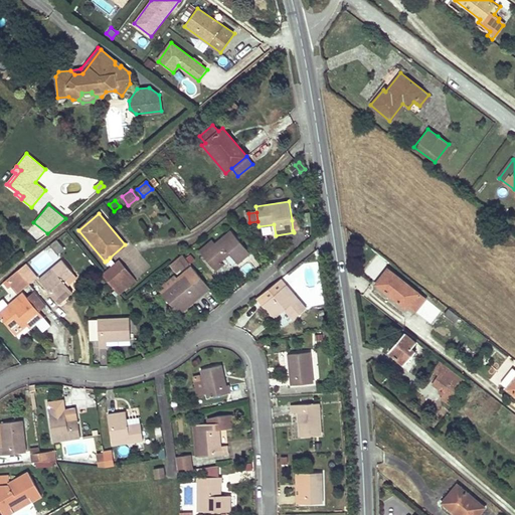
[(298,219),(292,220),(293,230),(300,229),(298,219)]
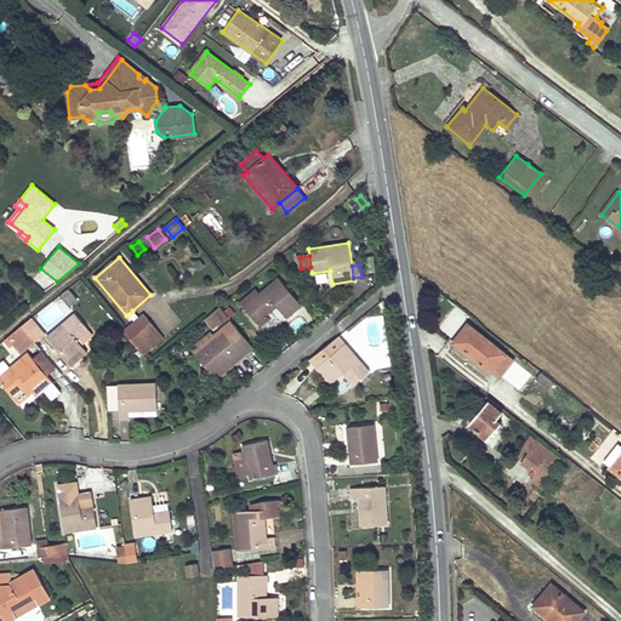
[(317,285),(332,283),(330,271),(315,273),(317,285)]
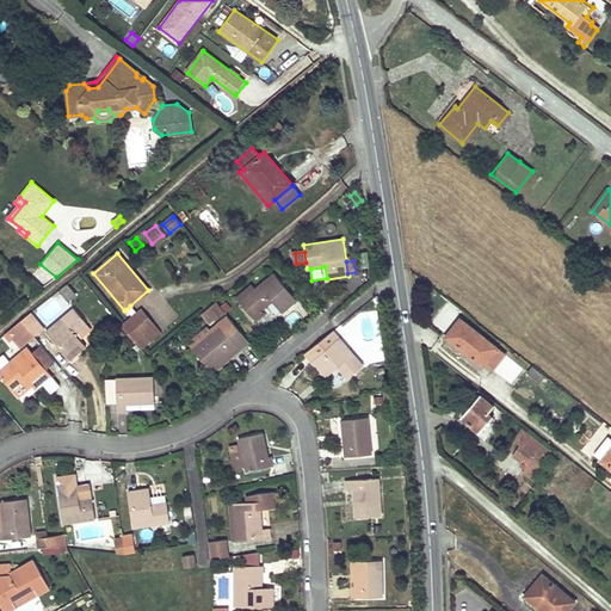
[(250,294),(246,290),(236,298),(255,321),(263,314),(260,312),(272,301),(282,313),(297,301),(275,273),(255,289),(250,294)]
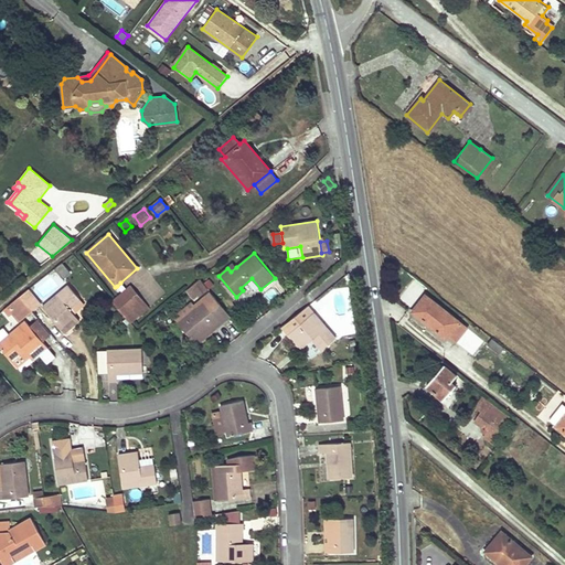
[(64,263),(57,268),(65,279),(73,274),(64,263)]
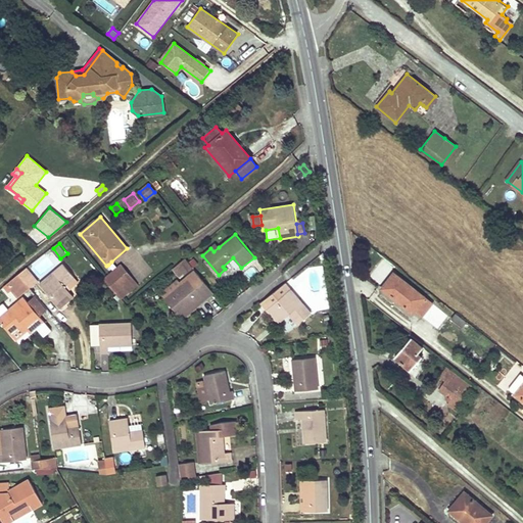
[(185,258),(177,265),(183,274),(192,267),(185,258)]
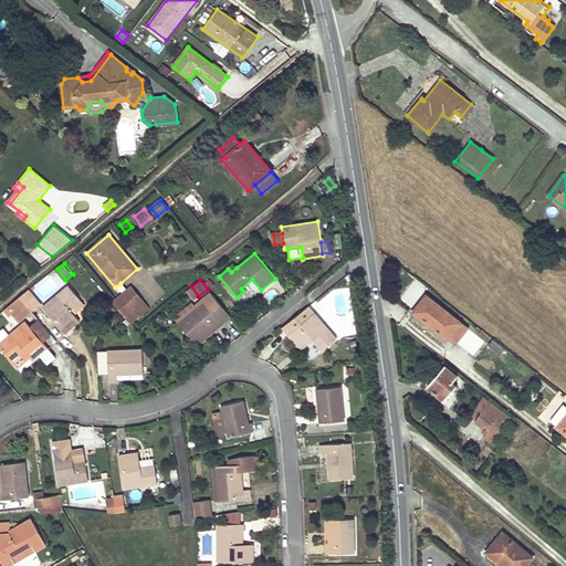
[(121,283),(117,286),(123,293),(127,290),(121,283)]
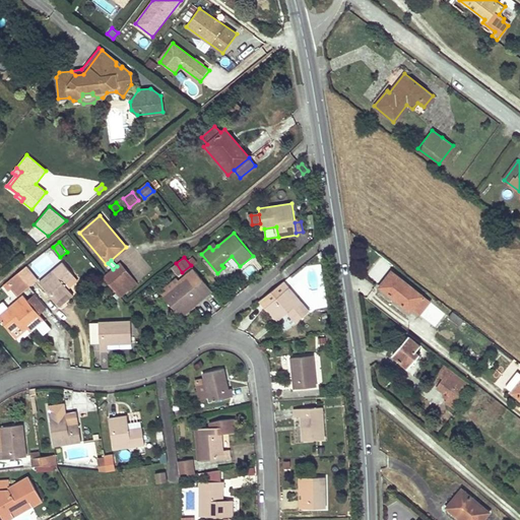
[(62,262),(38,282),(58,307),(72,295),(63,283),(73,275),(62,262)]
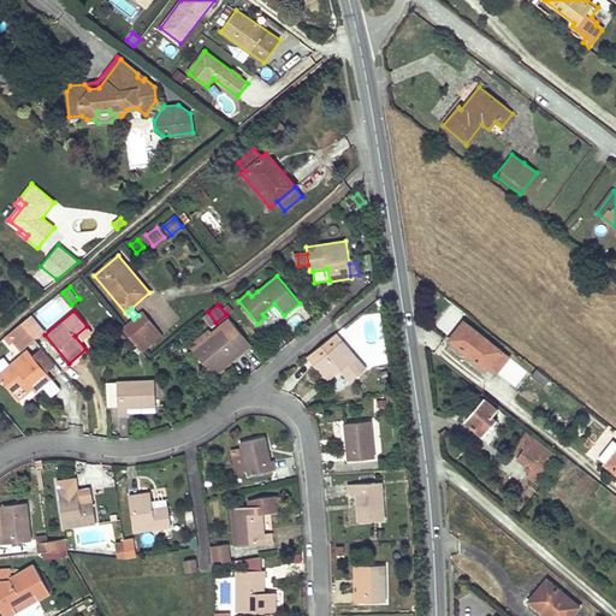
[(134,319),(122,329),(136,347),(140,351),(160,335),(142,312),(138,315),(134,319)]
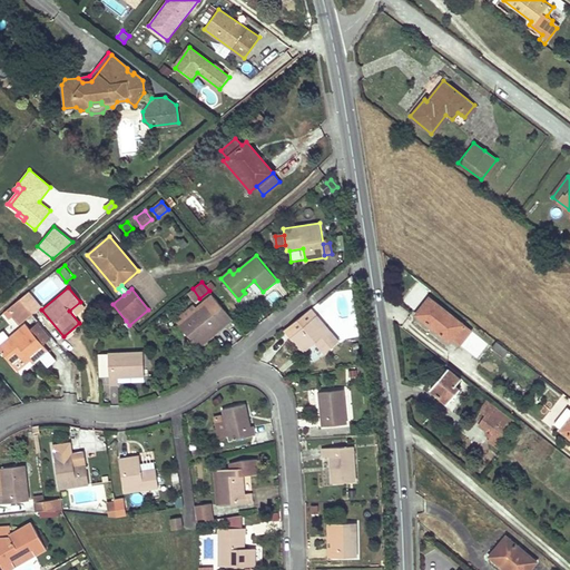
[(193,288),(188,293),(195,302),(199,298),(193,288)]
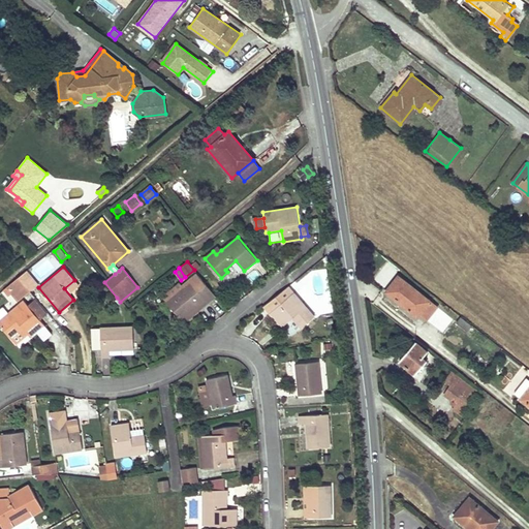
[(26,272),(18,278),(28,291),(36,284),(26,272)]
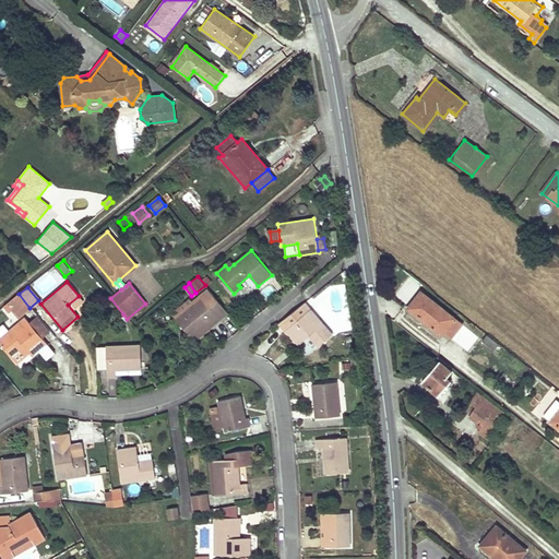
[(209,289),(174,317),(176,320),(210,292),(209,289)]
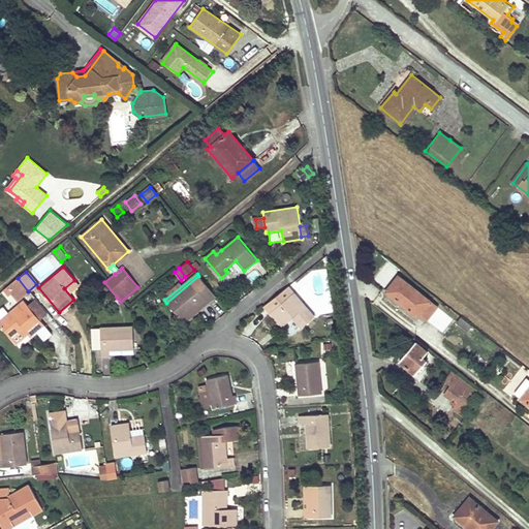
[(166,303),(181,319),(198,305),(201,308),(215,297),(198,276),(166,303)]
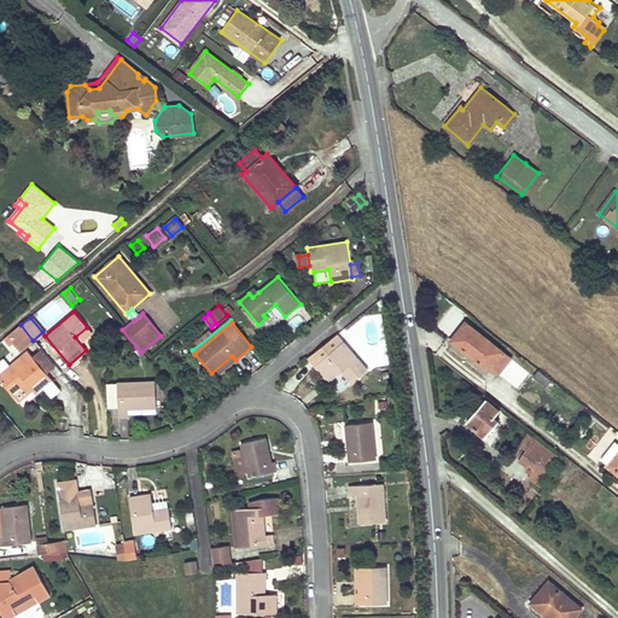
[(462,337),(455,344),(488,371),(490,367),(499,374),(511,359),(466,322),(458,333),(462,337)]
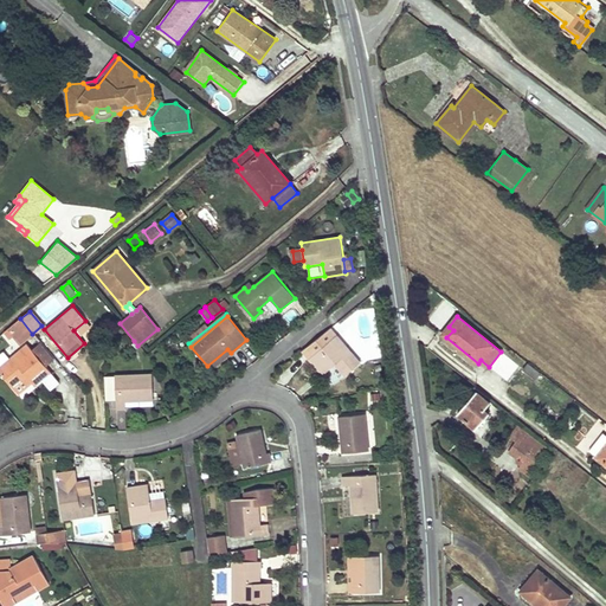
[(20,318),(10,328),(21,342),(32,334),(20,318)]
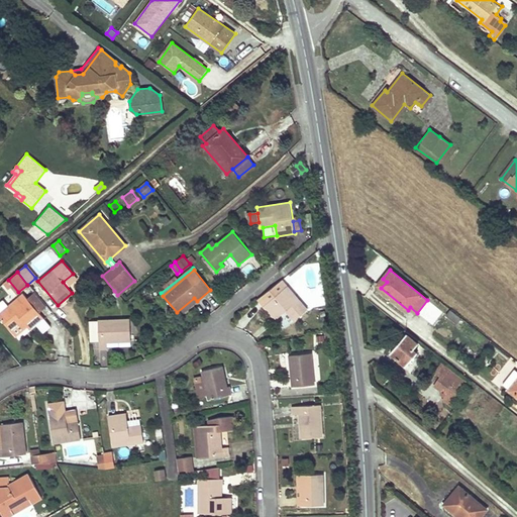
[(282,279),(257,299),(275,319),(286,310),(294,320),(307,309),(282,279)]
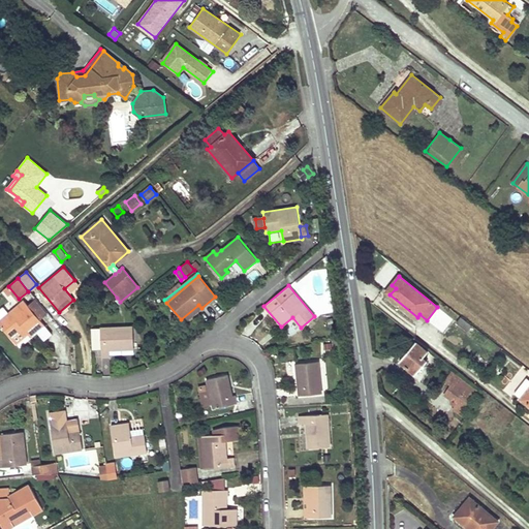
[(392,285),(386,291),(390,294),(396,288),(392,285)]
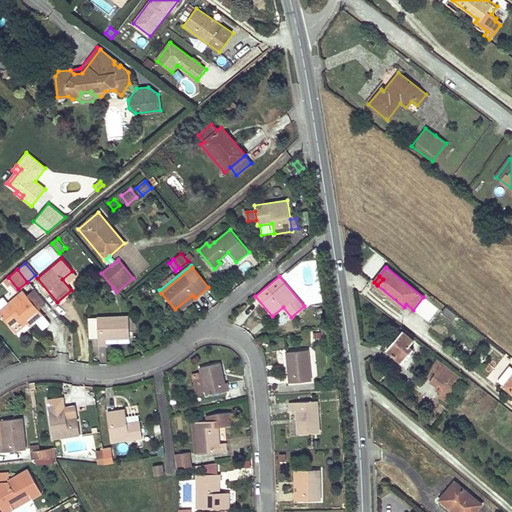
[(18,289),(8,277),(6,278),(16,290),(18,289)]
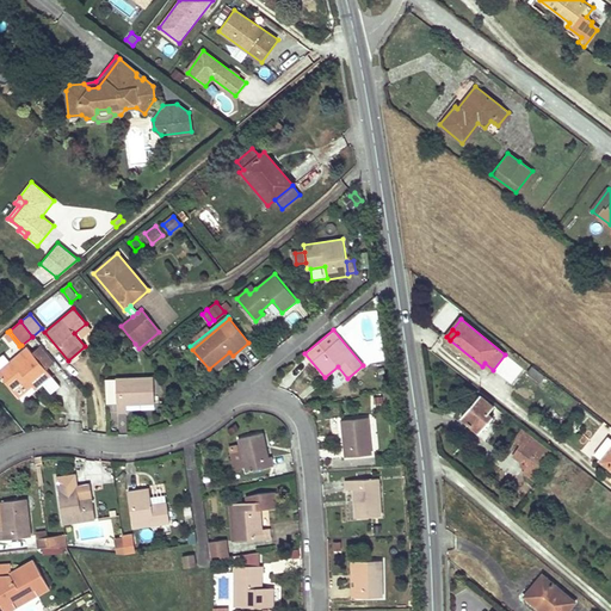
[(41,346),(31,353),(44,369),(54,362),(41,346)]
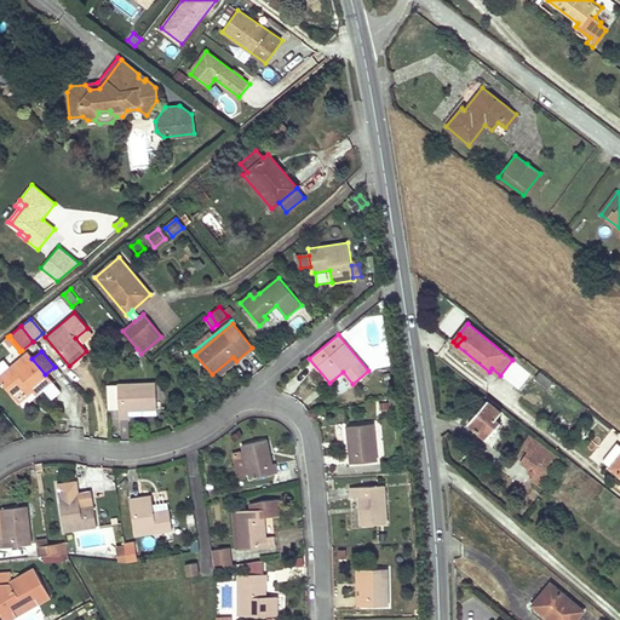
[(12,365),(0,374),(0,382),(12,397),(27,385),(35,395),(38,392),(50,383),(51,382),(45,374),(32,359),(27,352),(12,365)]
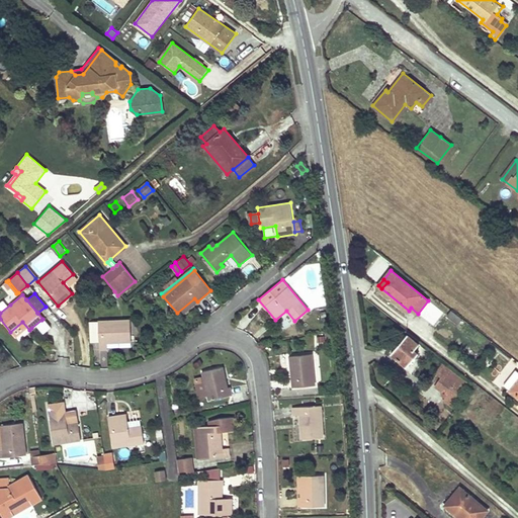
[(0,303),(0,313),(10,305),(5,298),(0,303)]
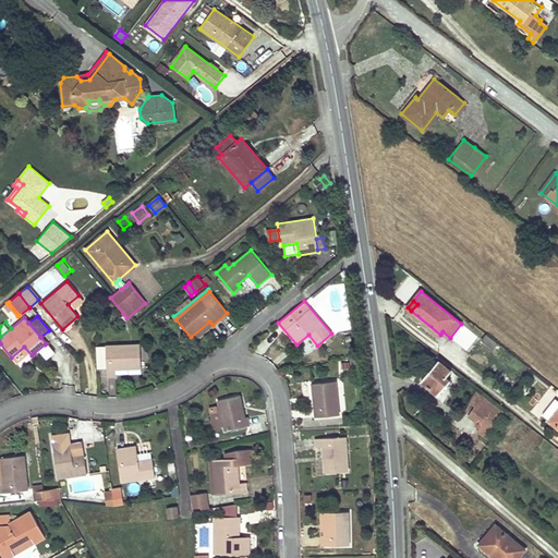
[(209,322),(191,337),(193,341),(213,325),(209,322)]
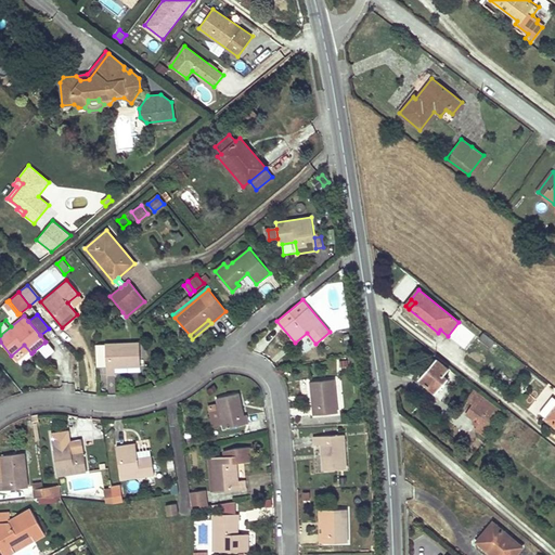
[(495,341),(483,332),(479,337),(491,347),(495,341)]
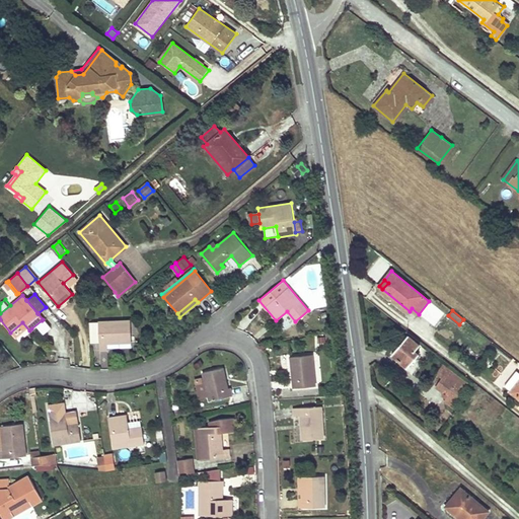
[(130,319),(97,321),(98,351),(106,350),(106,344),(131,342),(130,319)]
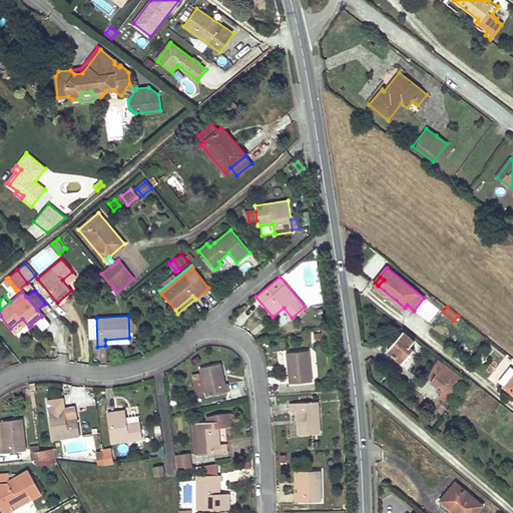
[(403,331),(387,350),(402,363),(414,350),(410,347),(415,342),(403,331)]
